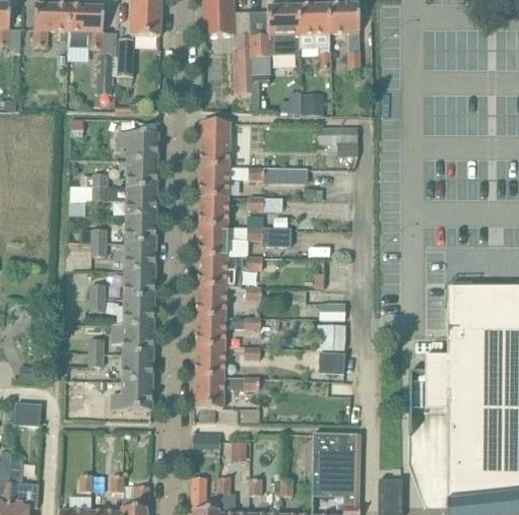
[(160,36),(161,0),(132,0),(131,35),(160,36)]
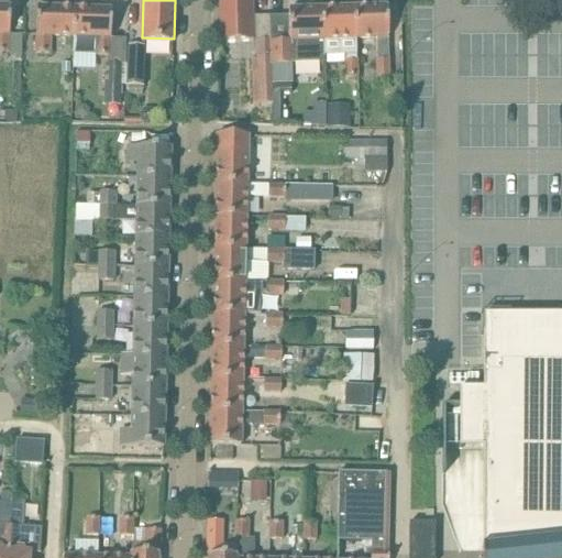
[(273,61),(271,12),(253,12),(252,0),(221,0),(222,39),(259,37),(259,55),(253,55),(255,100),(273,99),(273,85),(272,79),(272,61),(273,61)]
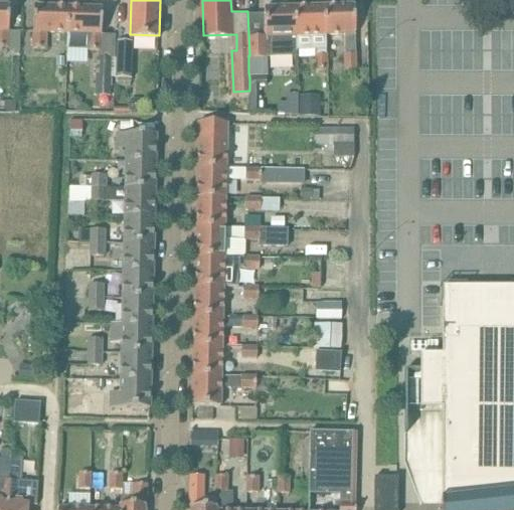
[(0,44),(9,45),(10,22),(11,2),(0,2),(0,44)]
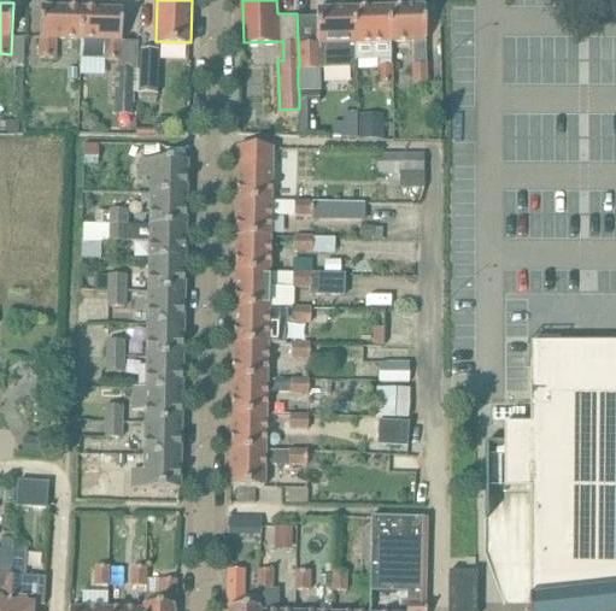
[(428,80),(427,27),(426,3),(391,4),(393,37),(414,37),(415,62),(414,62),(414,80),(428,80)]
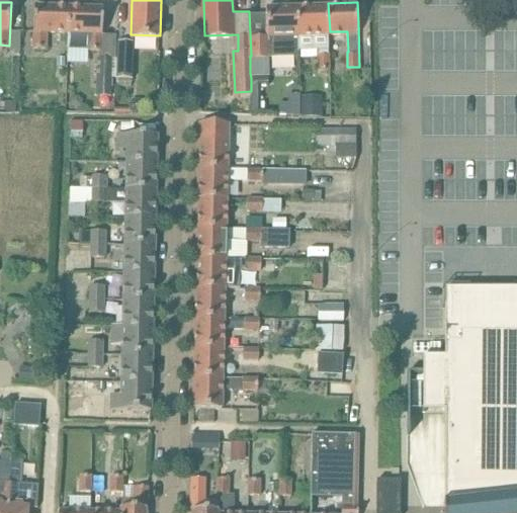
[(69,30),(69,4),(34,3),(33,47),(48,47),(49,29),(69,30)]
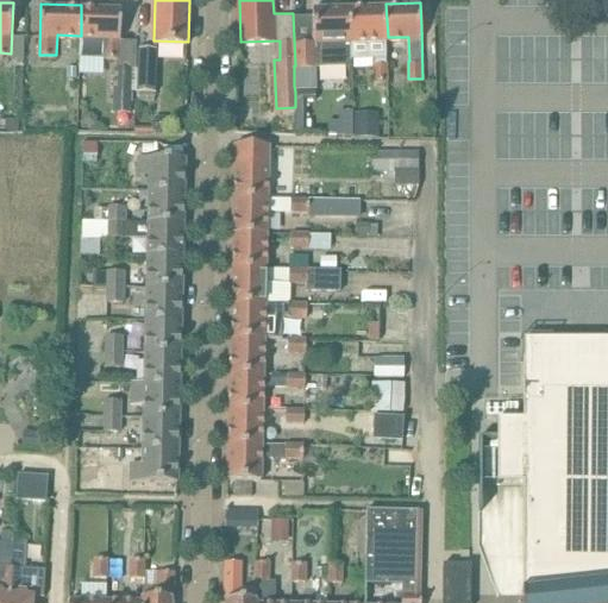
[(386,4),(351,5),(352,57),(374,57),(375,81),(389,80),(389,61),(388,61),(387,37),(386,4)]
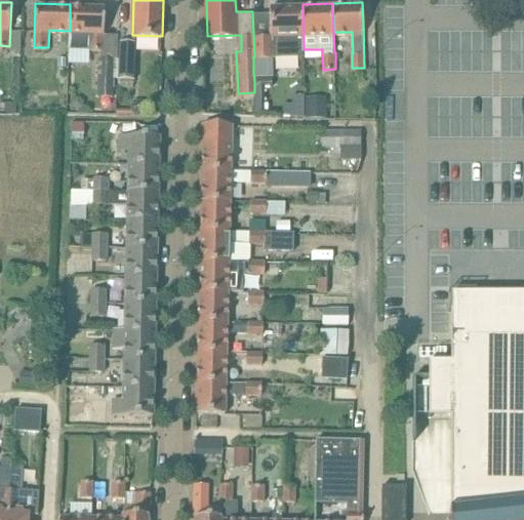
[(104,49),(105,26),(106,5),(70,4),(70,31),(69,45),(91,46),(91,49),(104,49)]
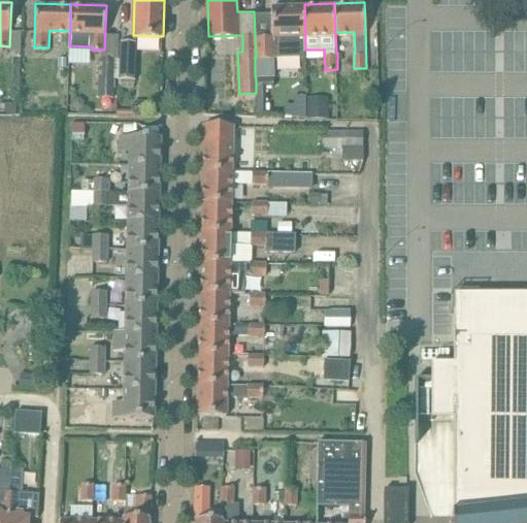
[(304,4),(272,5),(272,11),(254,11),(256,57),(255,57),(255,74),(275,74),(274,57),(275,56),(275,55),(305,55),(305,50),(304,4)]
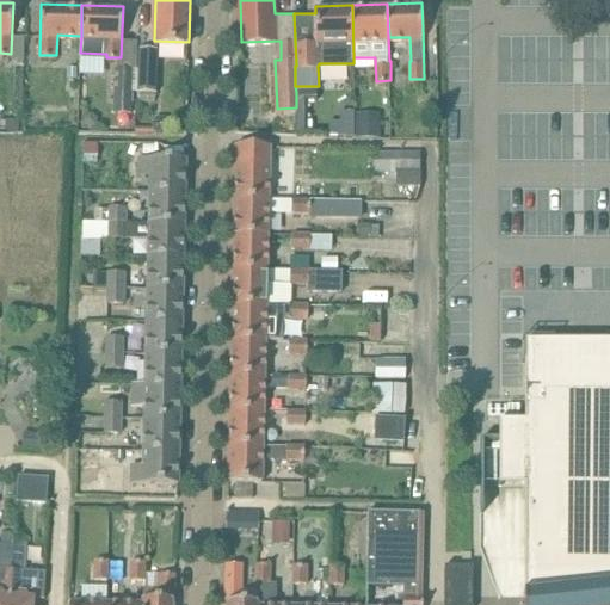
[(158,90),(159,47),(140,45),(139,88),(158,90)]
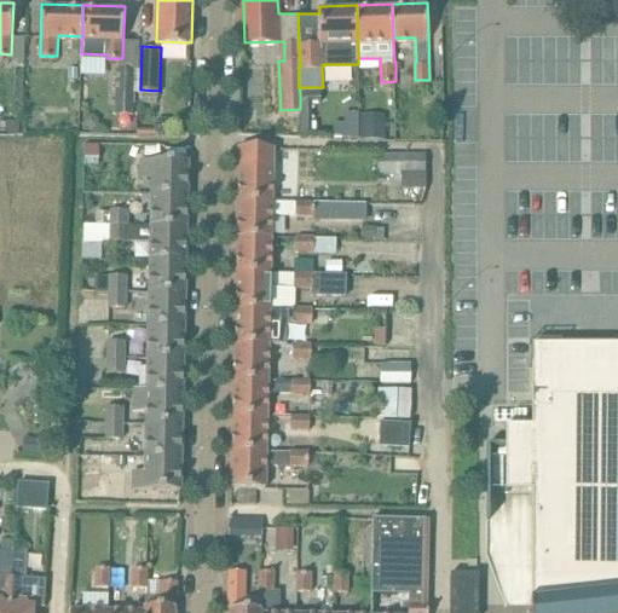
[(116,111),(133,111),(134,67),(117,65),(116,111)]
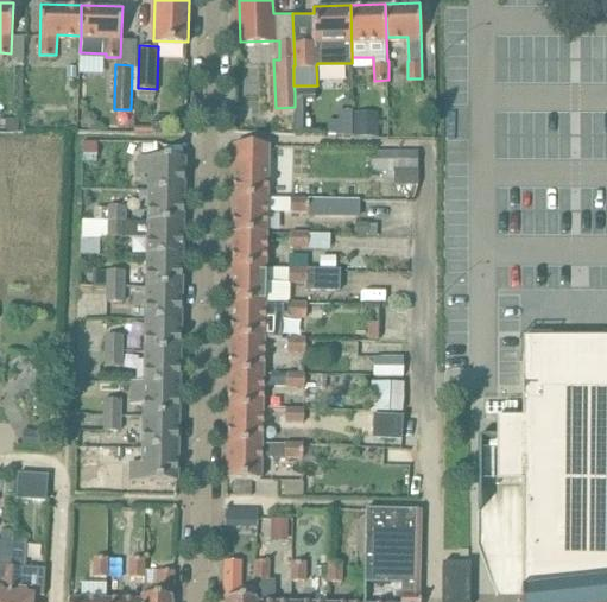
[(295,120),(307,120),(307,92),(301,92),(295,92),(295,107),(295,120)]
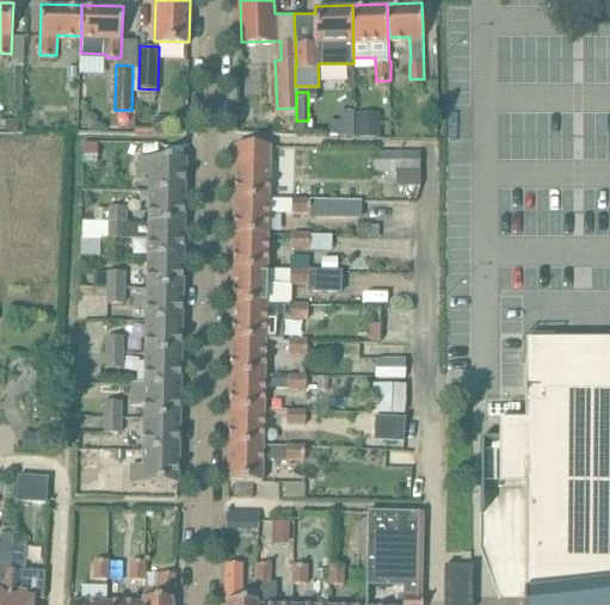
[(339,107),(339,116),(327,116),(328,134),(381,133),(381,106),(339,107)]
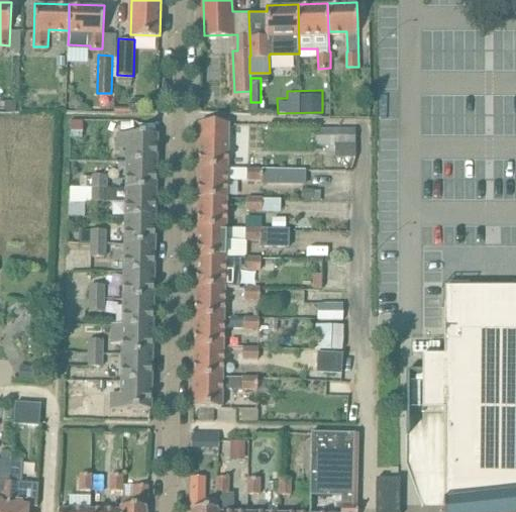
[(72,118),(72,128),(83,128),(83,118),(72,118)]
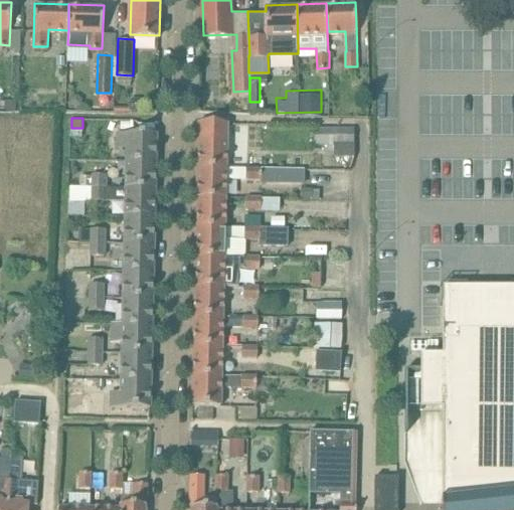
[(200,120),(198,164),(227,165),(228,121),(200,120)]
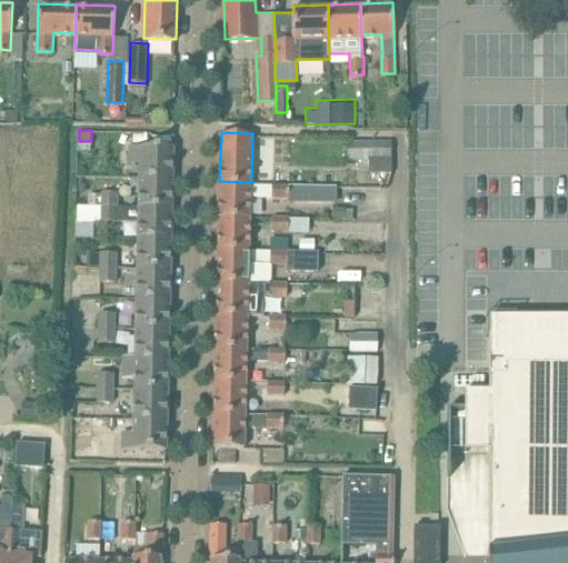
[(370,161),(392,161),(392,139),(348,138),(348,157),(364,157),(364,158),(370,159),(370,161)]
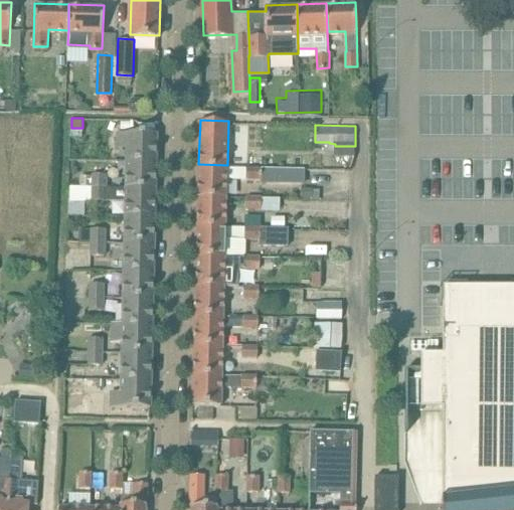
[(157,131),(137,131),(119,130),(119,146),(128,146),(128,158),(156,159),(157,131)]
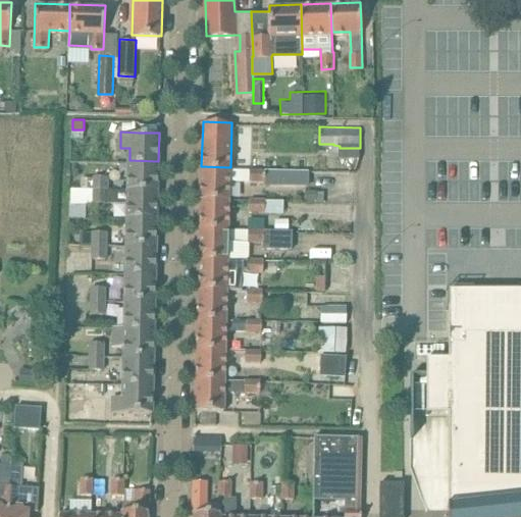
[(158,189),(158,161),(129,160),(128,189),(158,189)]
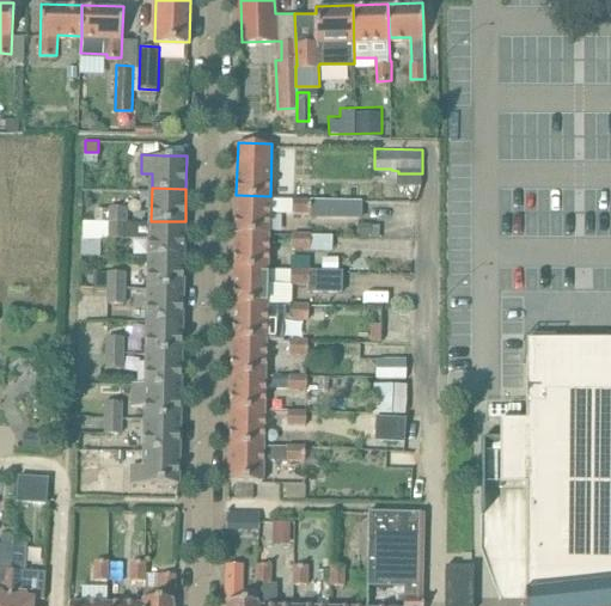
[(269,232),(270,196),(236,195),(236,232),(269,232)]
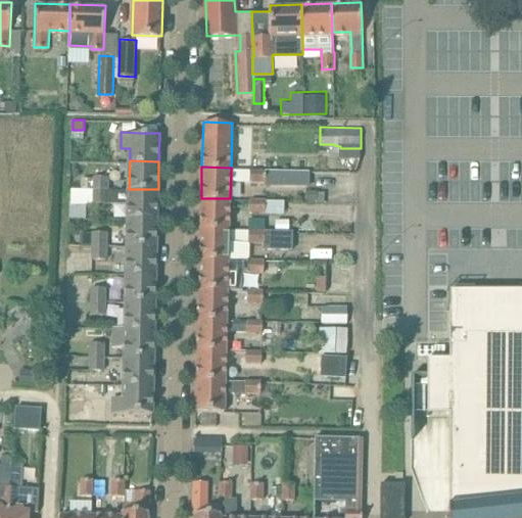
[(250,169),(250,180),(265,181),(266,181),(266,169),(250,169)]
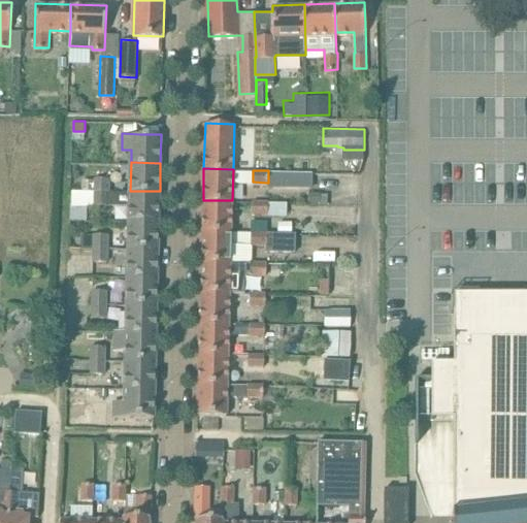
[(311,171),(268,170),(268,183),(267,183),(267,185),(313,185),(311,171)]
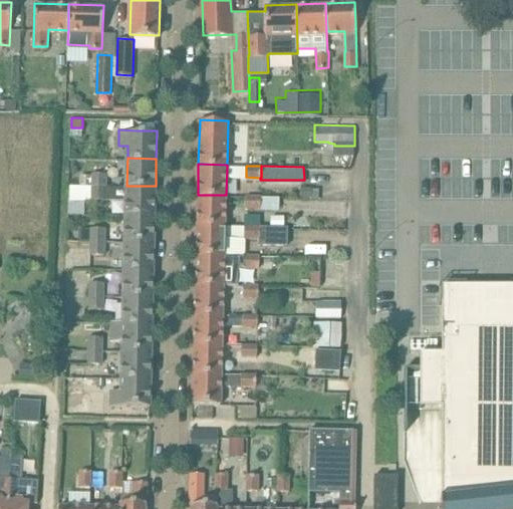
[(91,185),(107,185),(107,172),(92,172),(91,185)]
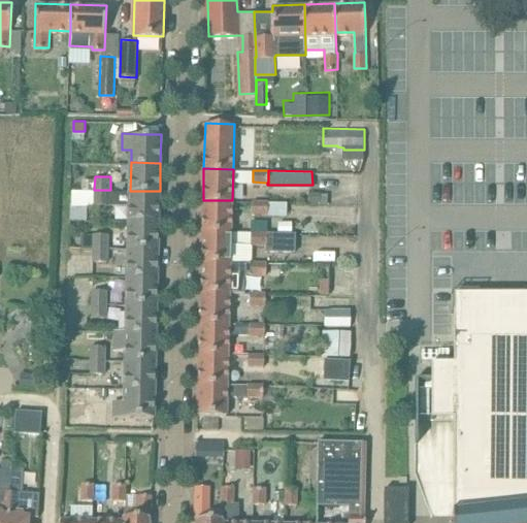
[(110,190),(94,190),(73,189),(72,203),(94,203),(130,204),(130,219),(159,219),(160,191),(130,191),(110,190)]
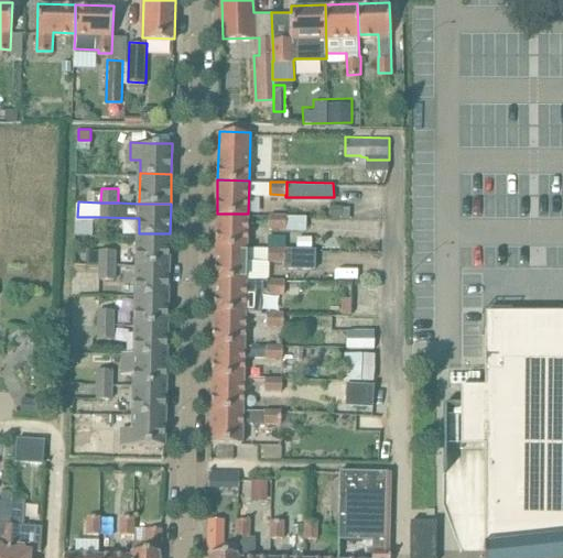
[(287,214),(269,212),(269,226),(287,227),(287,214)]
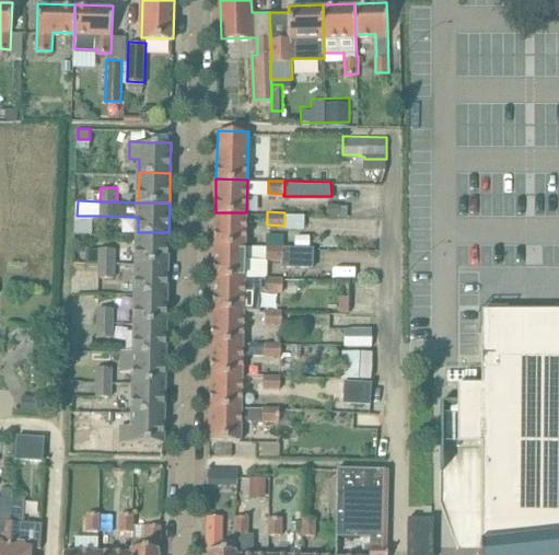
[(246,212),(216,212),(214,244),(245,245),(246,212)]
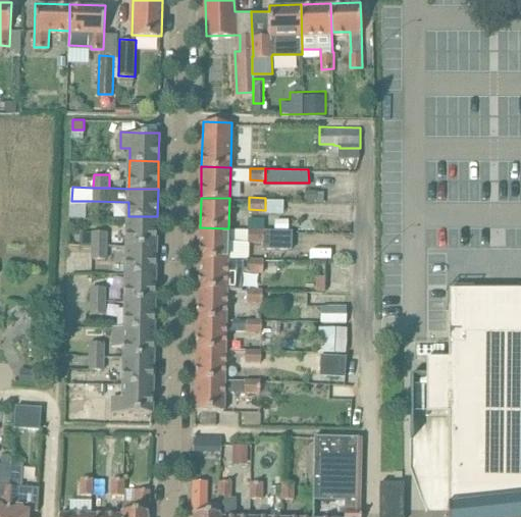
[(156,245),(157,216),(128,216),(127,244),(156,245)]
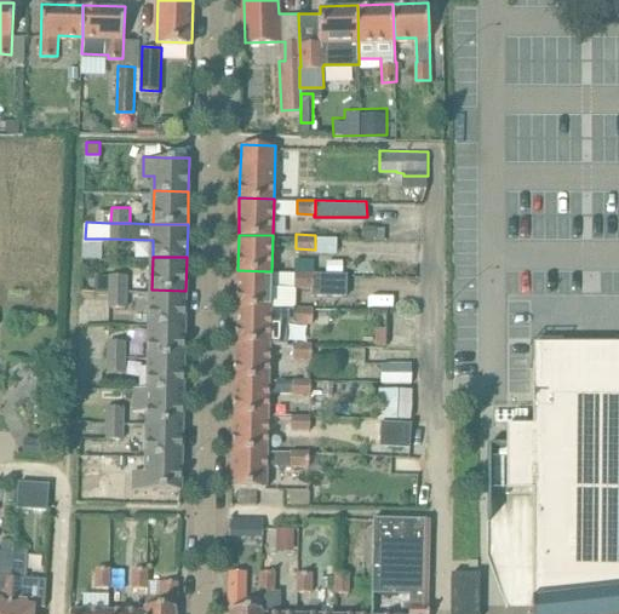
[(271,271),(238,270),(236,305),(294,307),(296,285),(314,286),(314,273),(271,271)]
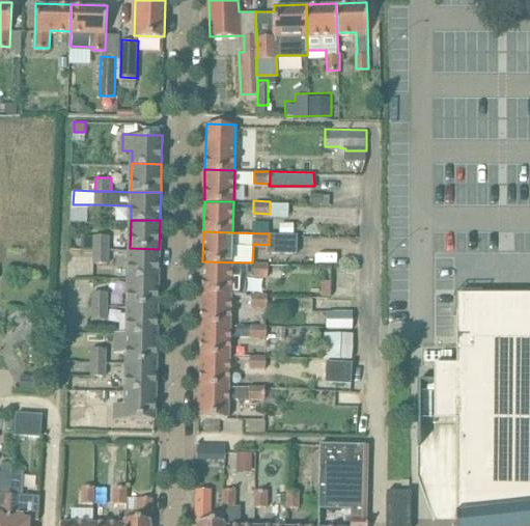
[(110,247),(110,233),(93,233),(93,247),(110,247)]
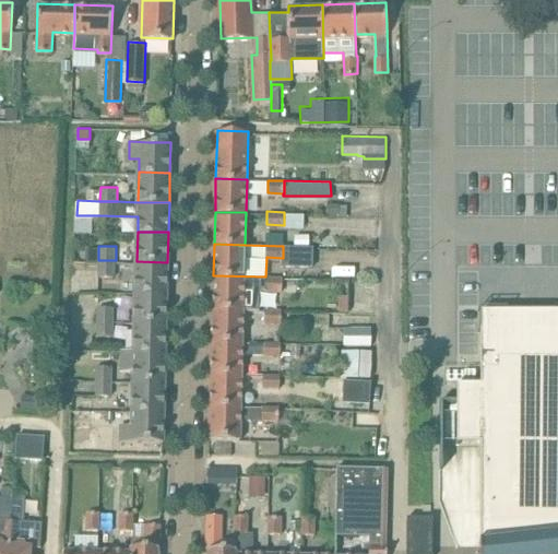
[(115,275),(116,260),(98,260),(98,261),(85,261),(85,274),(115,275)]
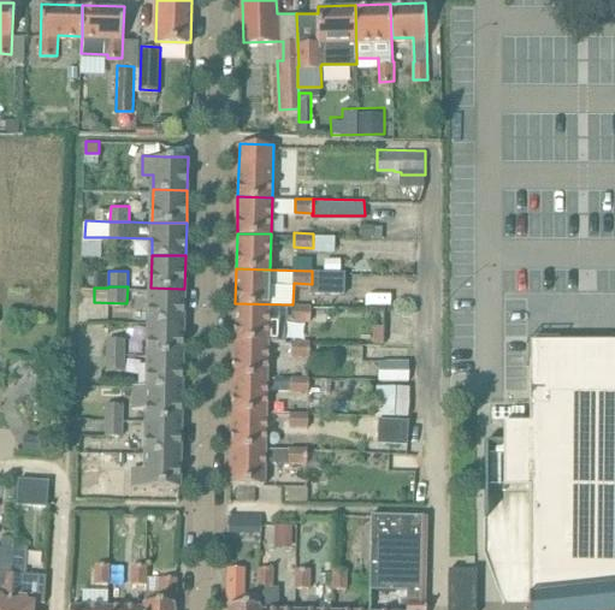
[(184,321),(184,289),(151,288),(149,320),(184,321)]
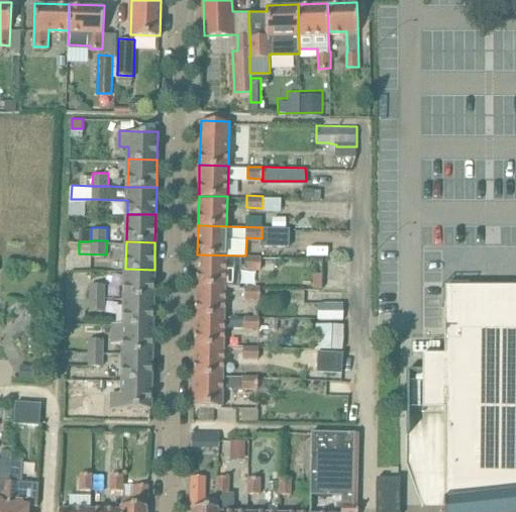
[(245,256),(197,254),(196,285),(225,285),(225,267),(261,268),(261,257),(245,256)]
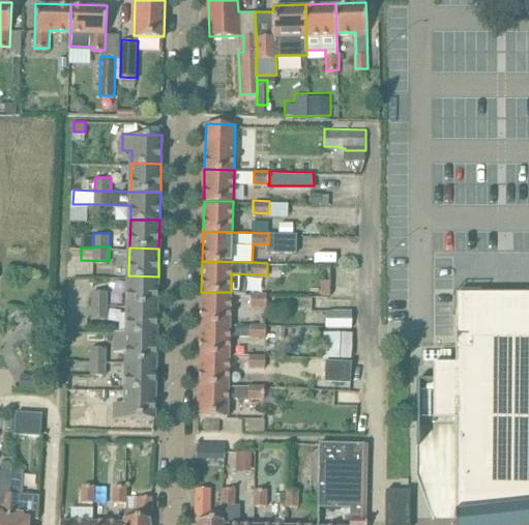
[(157,304),(158,276),(128,275),(128,303),(157,304)]
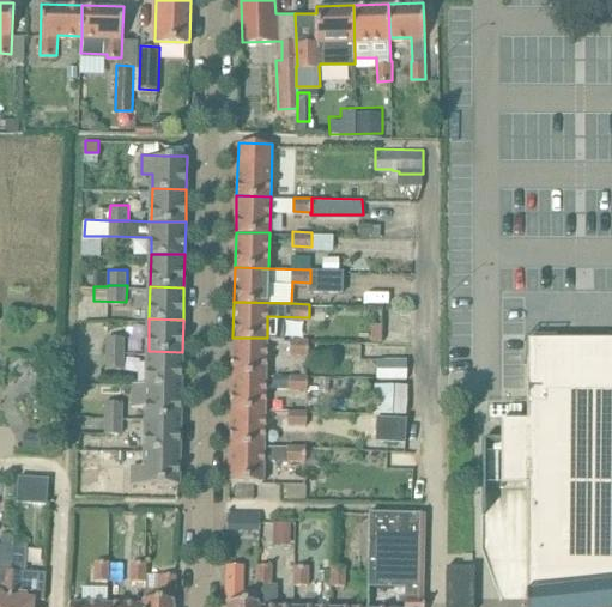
[(107,334),(107,350),(125,351),(125,334),(107,334)]
